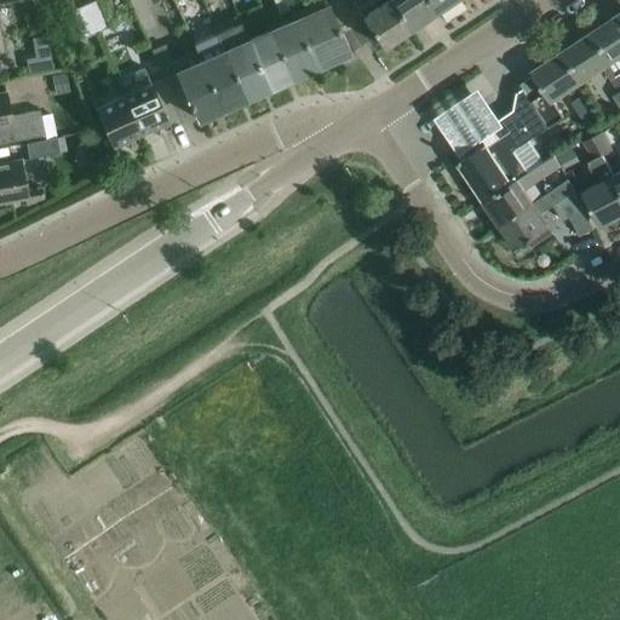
[(96,32),(109,26),(97,0),(92,0),(84,4),(96,32)]
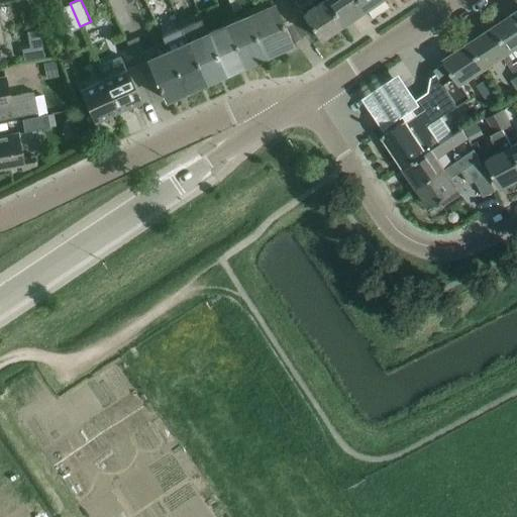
[(159,0),(164,11),(185,3),(184,0),(159,0)]
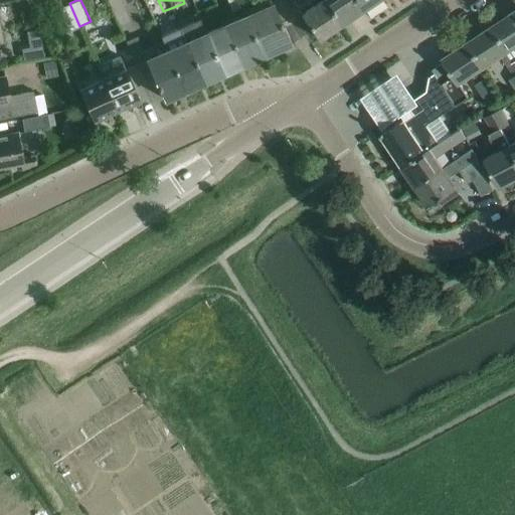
[(290,0),(294,8),(300,6),(298,0),(290,0)]
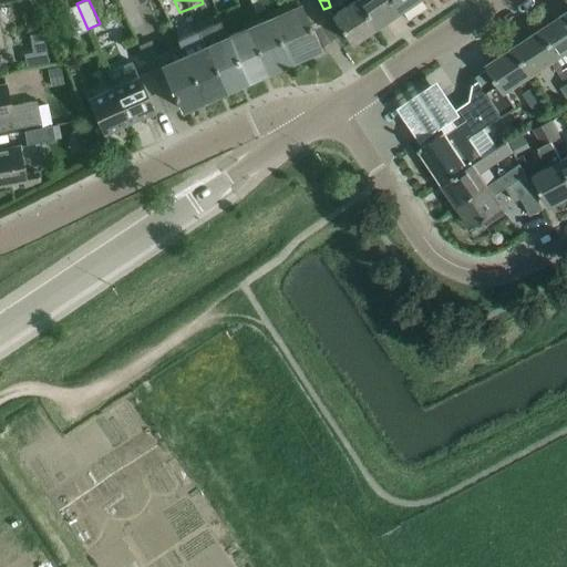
[(350,42),(373,27),(356,0),(351,0),(331,14),(350,42)]
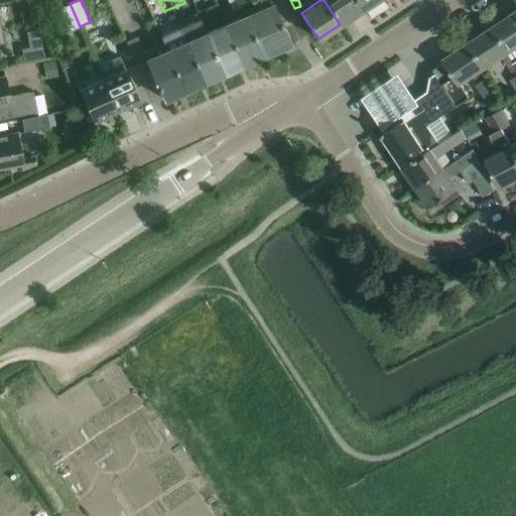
[(324,0),(340,24),(362,9),(355,0),(324,0)]
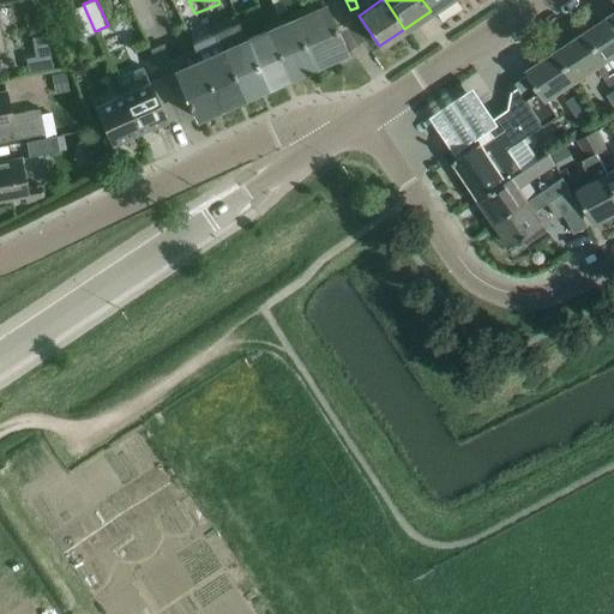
[(422,0),(431,11),(446,0),(422,0)]
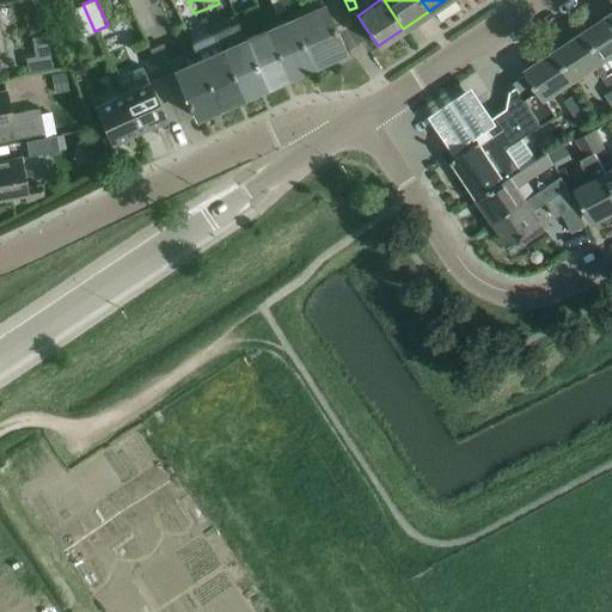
[(81,37),(95,31),(83,4),(69,10),(81,37)]
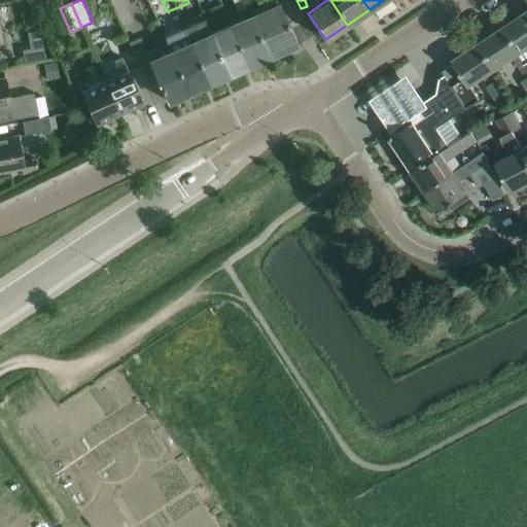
[(295,45),(296,44),(278,3),(251,15),(269,51),(279,46),(281,51),(295,44),(295,45)]
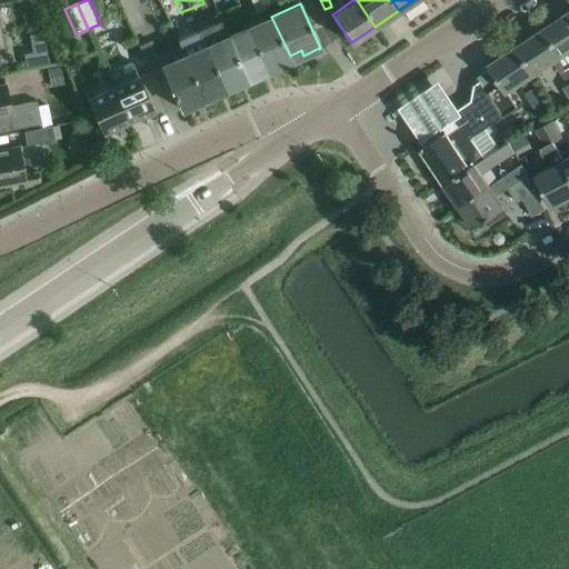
[(216,13),(215,9),(210,11),(211,16),(197,22),(225,85),(237,79),(239,83),(246,80),(247,81),(248,80),(246,76),(247,75),(229,36),(227,37),(220,20),(217,13),(216,13)]
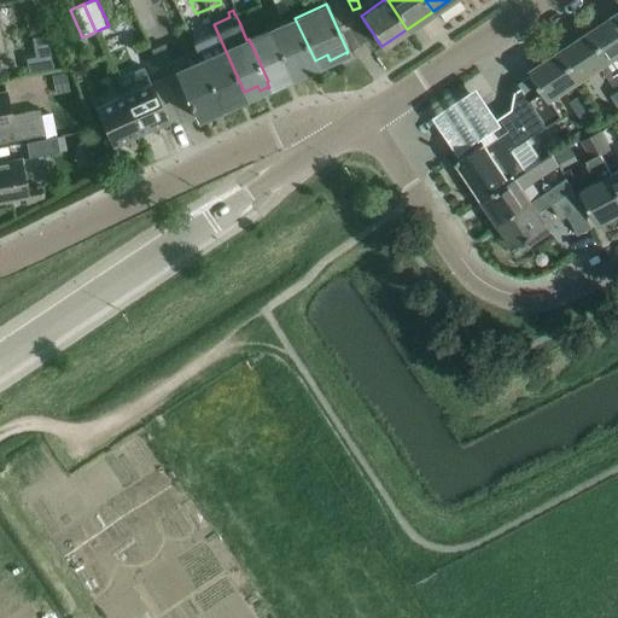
[(617,11),(590,30),(617,70),(617,11)]
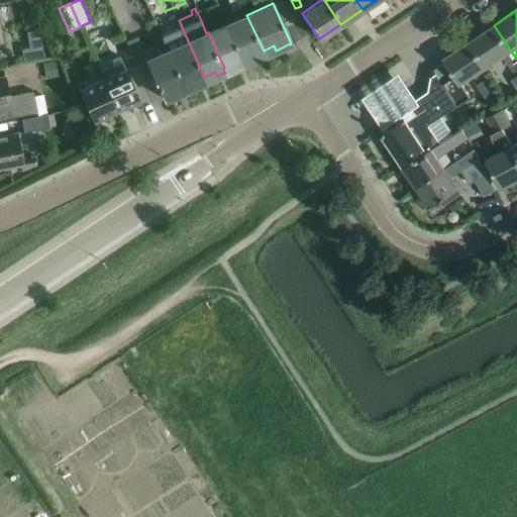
[(264,56),(262,50),(264,50),(246,15),(228,23),(243,59),(254,55),(256,59),(263,56),(263,57),(264,56)]
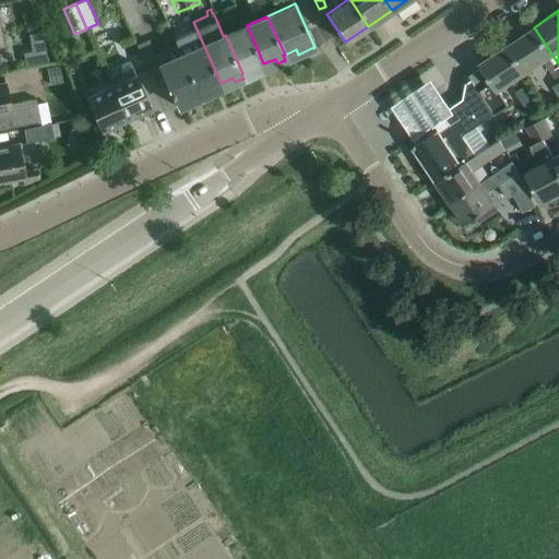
[(222,88),(219,83),(221,83),(193,22),(192,23),(194,28),(202,46),(182,55),(199,92),(200,92),(212,87),(214,92),(221,88),(222,88)]
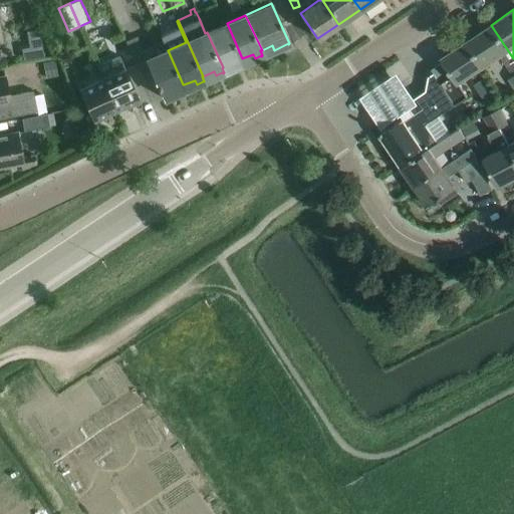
[(243,64),(241,59),(242,58),(227,23),(207,32),(223,67),(233,62),(235,67),(242,64),(243,64)]
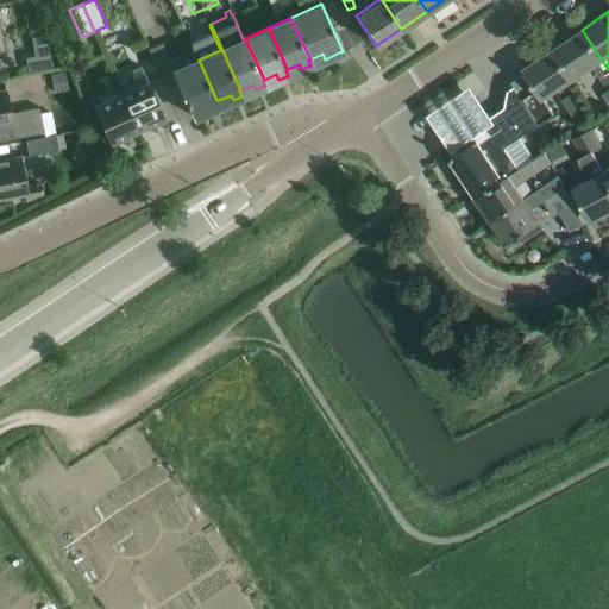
[(608,69),(582,30),(553,49),(572,79),(592,66),(601,77),(600,79),(607,90),(602,94),(608,105),(608,69)]
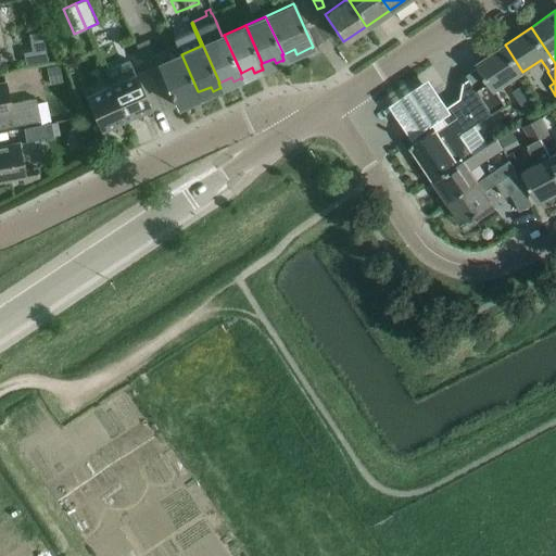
[(492,113),(505,104),(495,90),(522,72),(505,45),(477,63),(479,66),(466,75),(469,78),(492,113)]
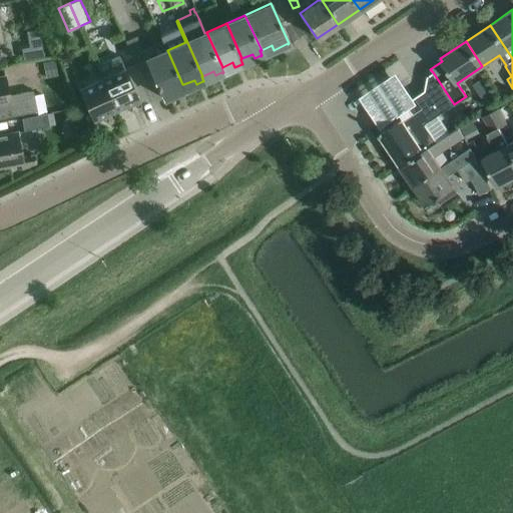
[(182,84),(167,50),(167,49),(146,59),(163,98),(164,98),(162,93),(174,88),(176,92),(182,89),(183,90),(184,89),(182,84)]
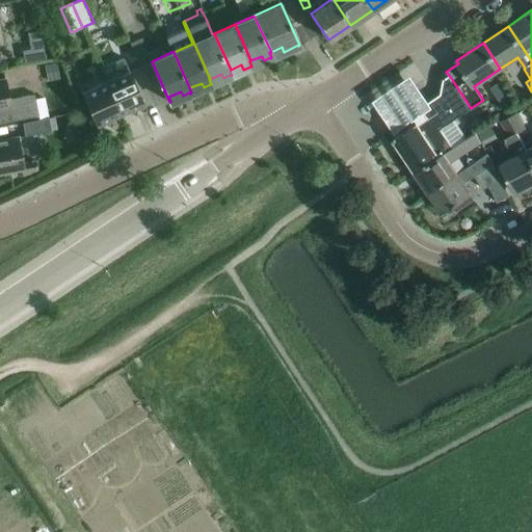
[(120,113),(143,104),(135,84),(126,65),(103,75),(120,113)]
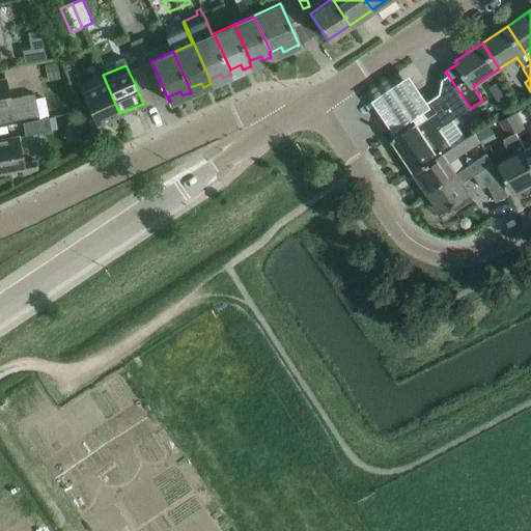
[(425,110),(428,102),(410,74),(372,99),(394,131),(425,110)]
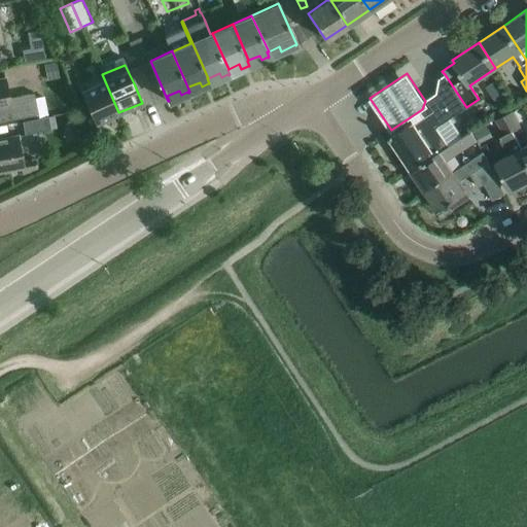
[(97,123),(118,112),(102,74),(79,83),(82,91),(89,104),(97,123)]
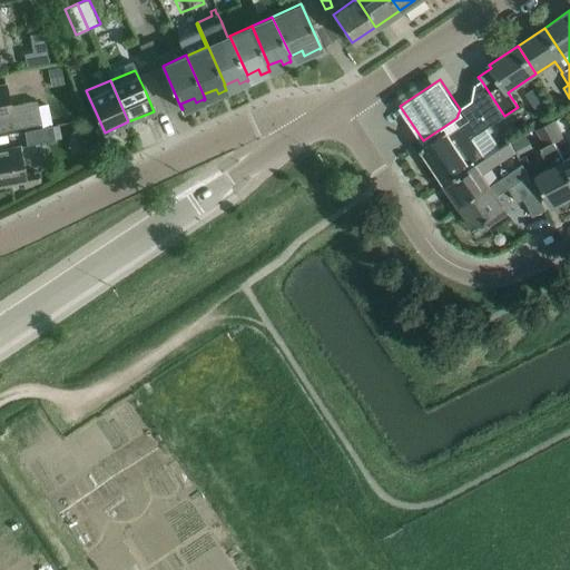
[(460,121),(470,137),(504,116),(481,80),(475,85),(472,100),(460,109),(457,118),(460,121)]
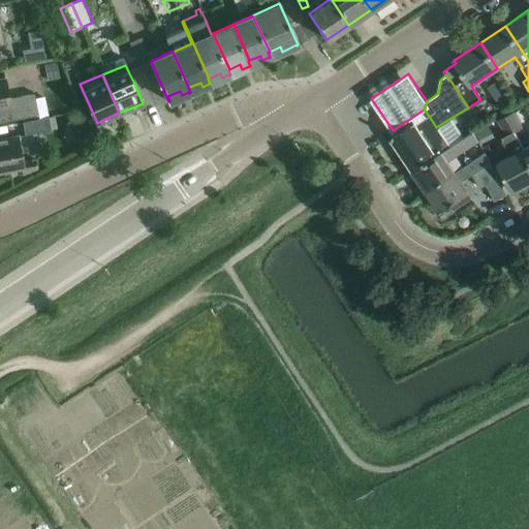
[(9,97),(6,79),(0,79),(0,121),(37,115),(33,93),(9,97)]
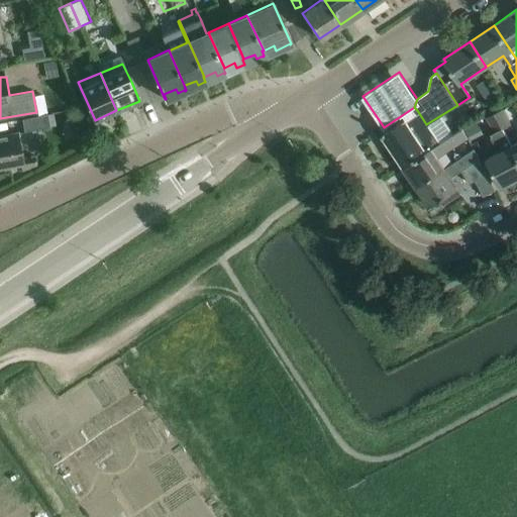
[(442,118),(455,133),(467,123),(454,108),(442,118)]
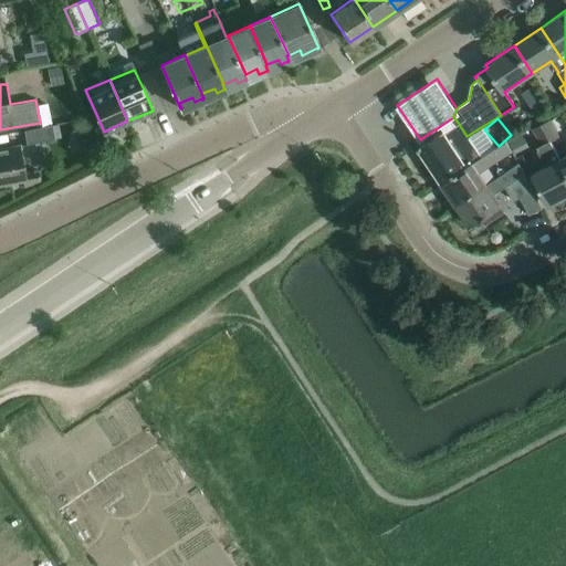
[(551,140),(559,136),(551,119),(541,124),(551,140)]
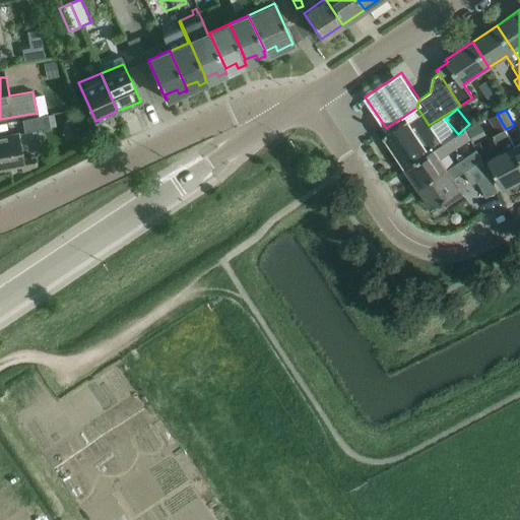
[(405,168),(441,144),(429,125),(419,111),(384,134),(405,168)]
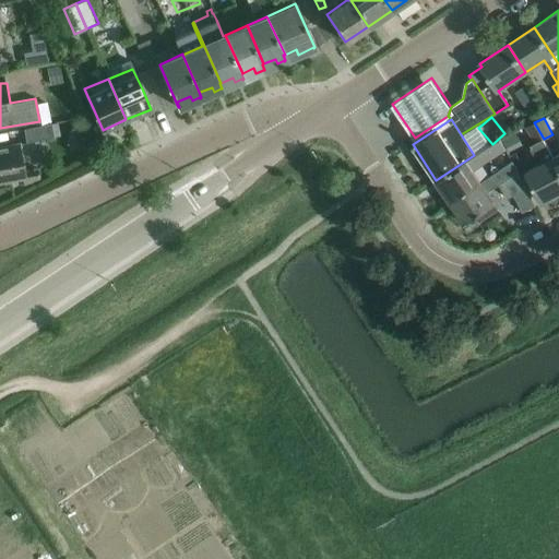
[(544,139),(534,122),(525,128),(534,143),(531,145),(532,149),(530,150),(538,165),(525,171),(542,202),(558,192),(558,168),(552,157),(554,157),(544,139)]
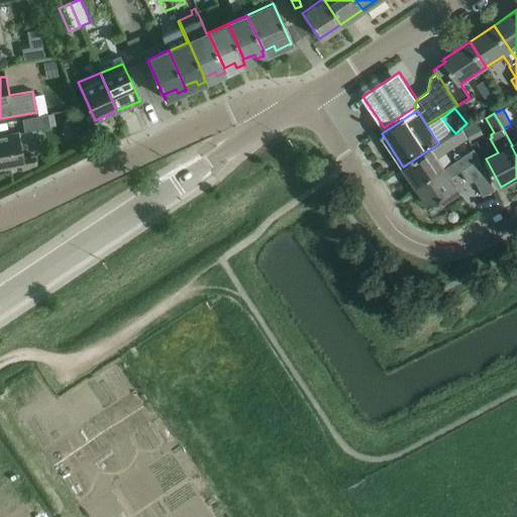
[(23,131),(49,126),(46,114),(21,118),(23,131)]
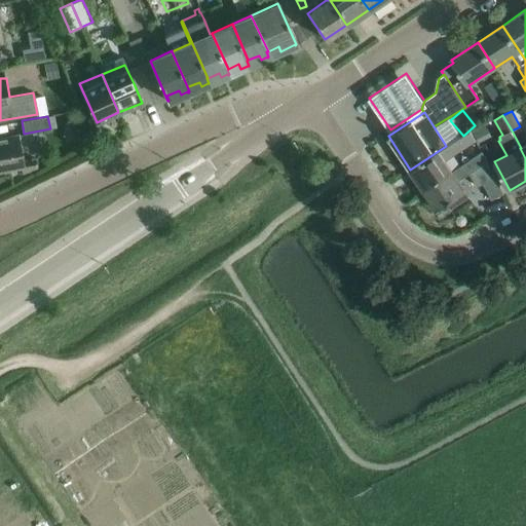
[(446,146),(410,170),(423,189),(451,171),(444,160),(476,140),(471,132),(446,147),(446,146)]
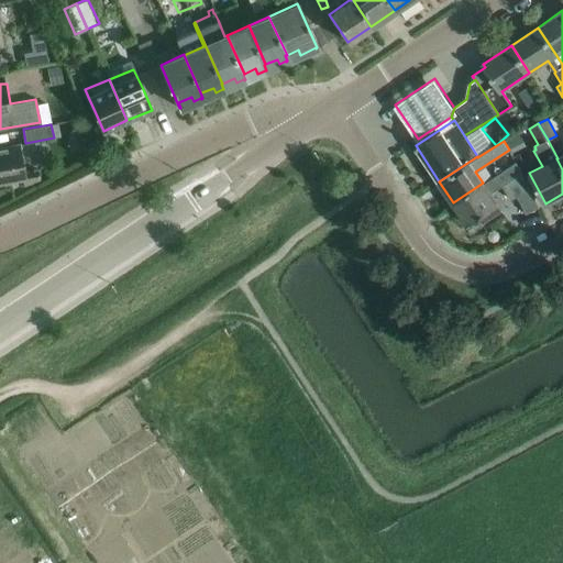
[(25,172),(20,144),(0,147),(0,181),(21,178),(23,187),(33,185),(32,183),(40,181),(37,169),(25,172)]
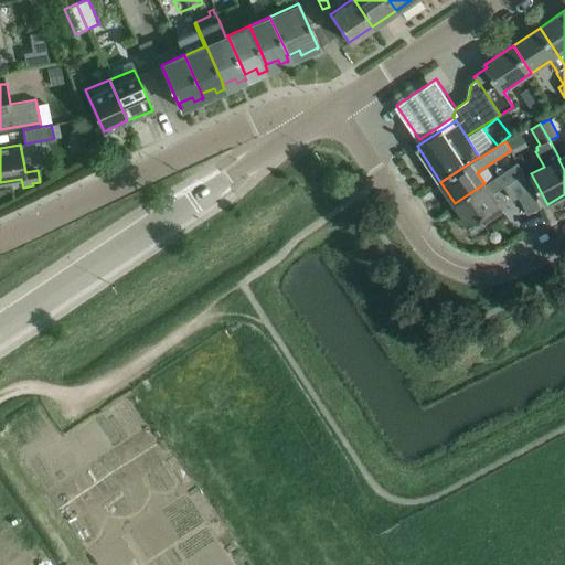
[(484,183),(455,203),(469,225),(481,217),(484,222),(502,211),(491,194),(524,173),(518,162),(484,183)]
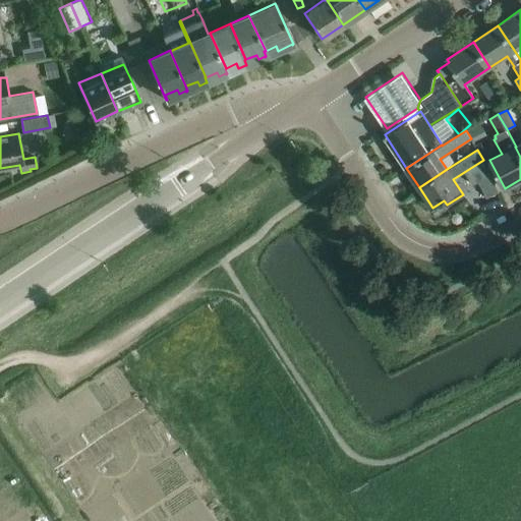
[(484,178),(478,181),(486,197),(499,190),(490,175),(484,178)]
